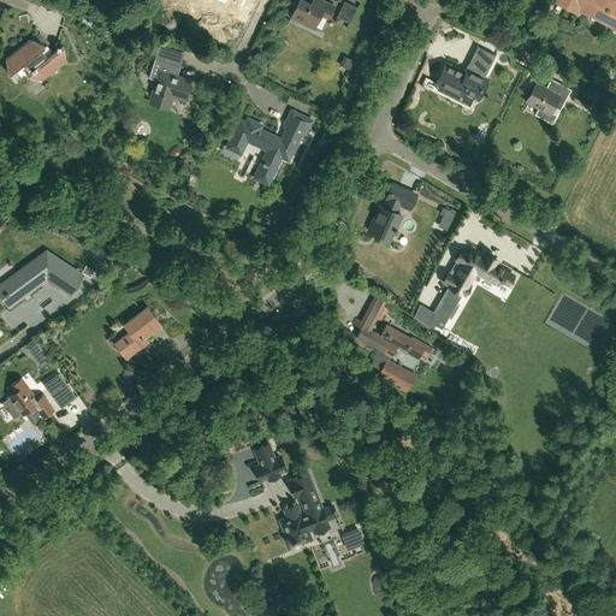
[(327,18),(333,6),(321,0),(314,0),(313,4),(303,0),(298,0),(290,17),(313,28),(319,15),(327,18)]
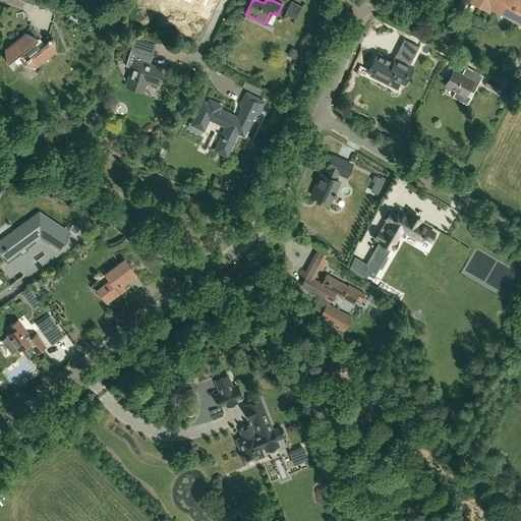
[(515,7),(520,10),(520,0),(474,0),(484,6),(485,3),(490,6),(490,5),(511,15),(515,7)]
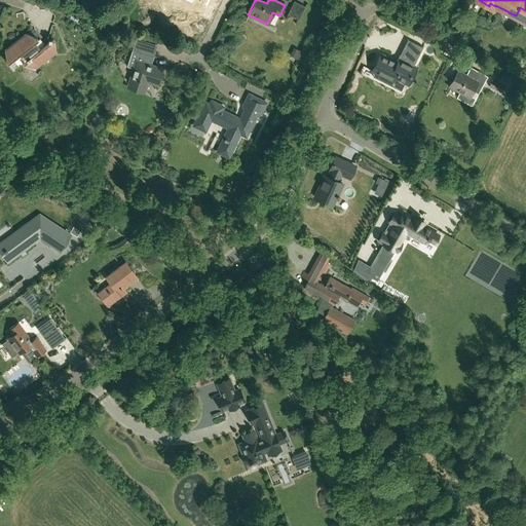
[(298,20),(304,6),(295,1),(289,14),(298,20)]
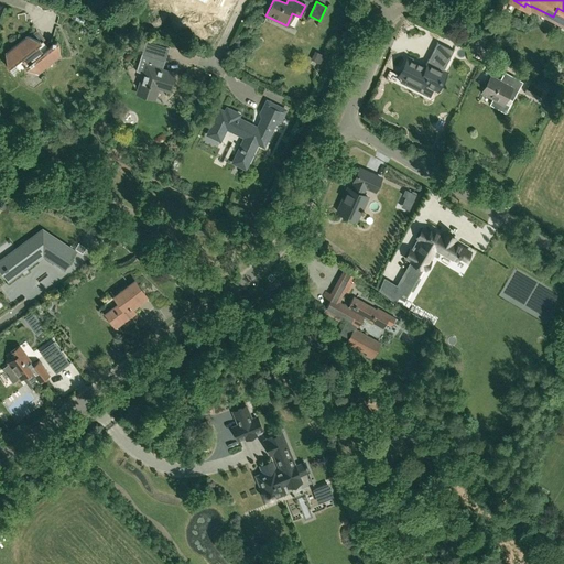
[(39,74),(61,56),(58,43),(57,42),(46,51),(41,43),(44,40),(36,31),(30,36),(28,35),(6,53),(7,67),(14,76),(24,67),(26,69),(39,74)]
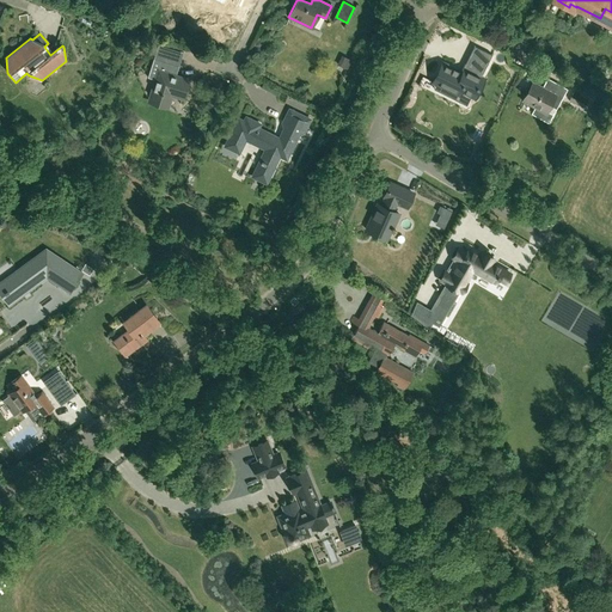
[(191,38),(183,40),(184,49),(193,48),(191,38)]
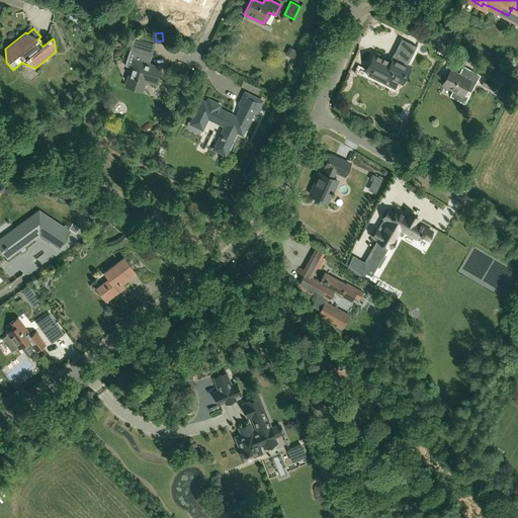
[(153,82),(158,68),(145,64),(151,44),(134,38),(125,66),(132,68),(126,85),(141,89),(144,80),(153,82)]
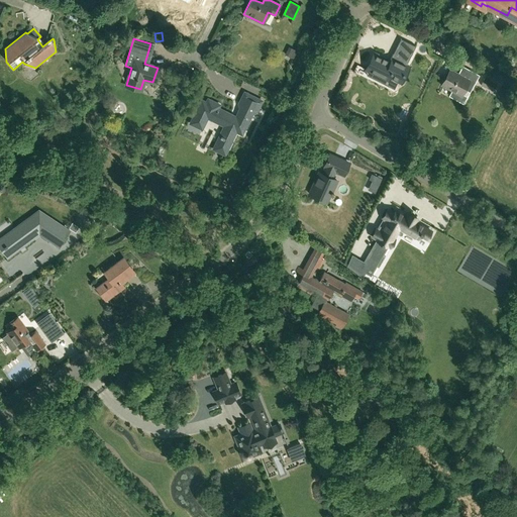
[(293,58),(297,50),(289,46),(285,55),(293,58)]
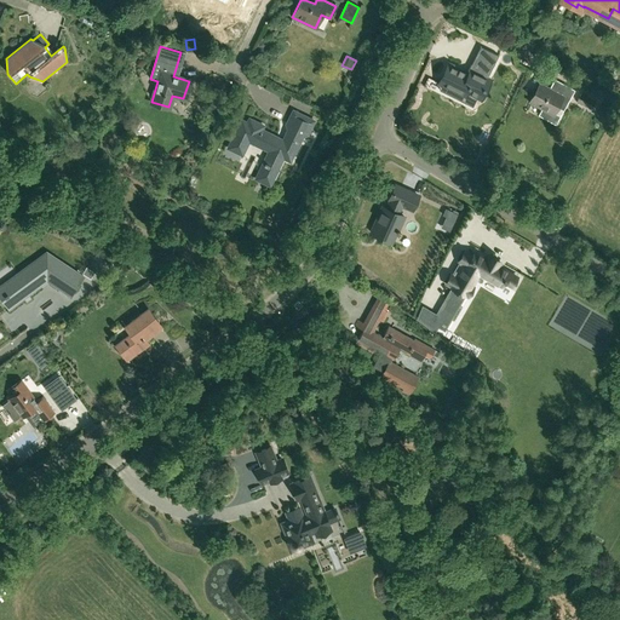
[(449,64),(440,84),(448,87),(445,93),(460,101),(463,96),(465,97),(466,93),(466,92),(480,98),(488,80),(487,79),(494,63),(480,56),(474,67),(471,65),(466,73),(449,64)]
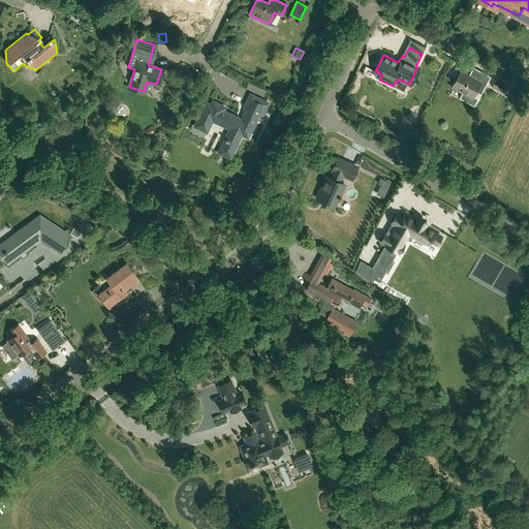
[(480,91),(489,75),(475,67),(471,75),(461,70),(453,87),(462,91),(459,96),(467,101),(474,88),(480,91)]
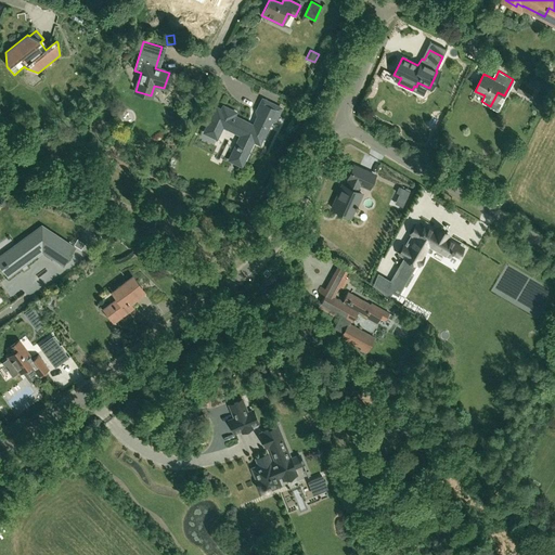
[(529,98),(532,90),(520,84),(516,91),(529,98)]
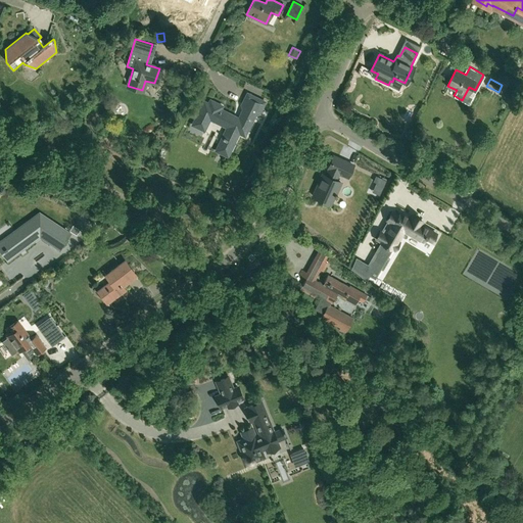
[(204,124),(207,117),(226,127),(215,149),(227,155),(238,133),(244,135),(254,113),(258,112),(264,101),(246,93),(241,103),(242,107),(238,117),(221,108),(222,106),(209,99),(207,102),(203,100),(194,117),(204,124)]
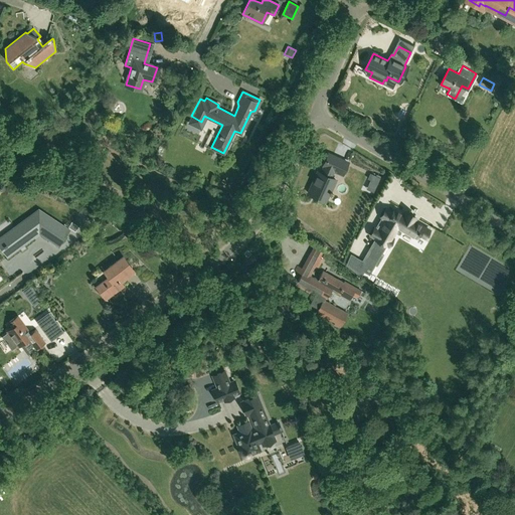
[(308,193),(325,200),(329,192),(330,193),(332,191),(331,190),(336,179),(330,176),(333,169),(342,173),(347,162),(328,154),(323,165),(326,166),(323,173),(318,171),(308,193)]
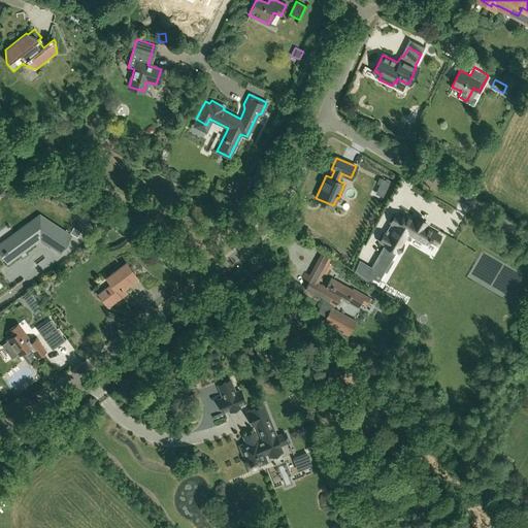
[(377,184),(380,185),(388,188),(390,182),(381,177),(377,184)]
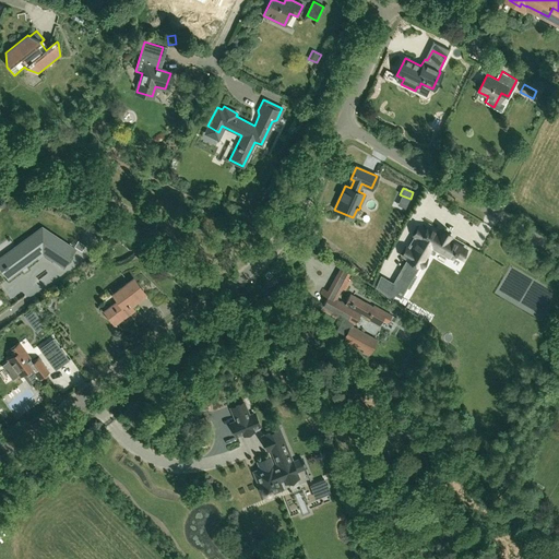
[(63,266),(74,249),(42,227),(36,232),(37,233),(31,238),(27,238),(26,239),(26,240),(25,241),(24,241),(22,241),(20,242),(18,245),(15,247),(14,250),(6,256),(4,254),(0,257),(0,268),(8,278),(38,257),(36,256),(40,252),(63,266)]
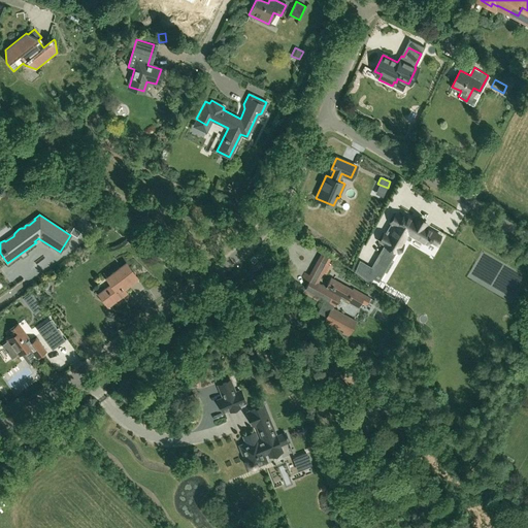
[(402,241),(407,232),(427,243),(429,240),(430,240),(436,244),(440,236),(435,233),(425,227),(427,224),(415,218),(414,220),(404,215),(402,219),(395,215),(390,222),(391,223),(385,234),(384,233),(380,241),(385,244),(390,248),(389,249),(391,250),(391,249),(396,251),(398,253),(403,244),(401,243),(402,241)]
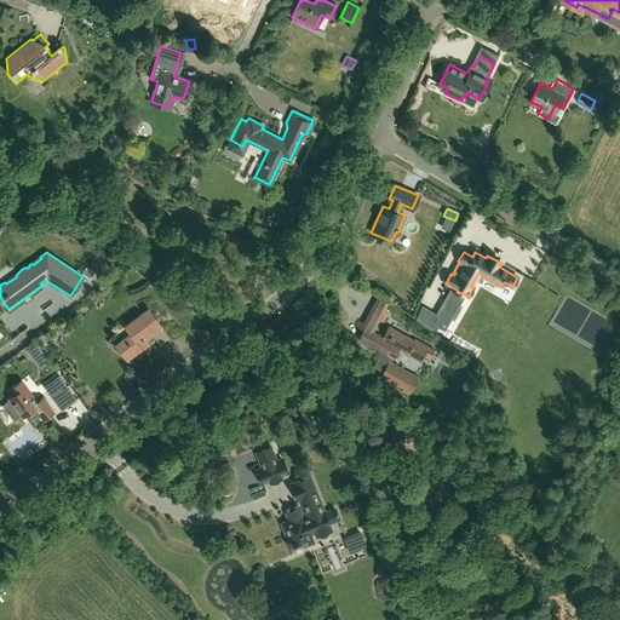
[(371,285),(363,275),(356,281),(363,290),(371,285)]
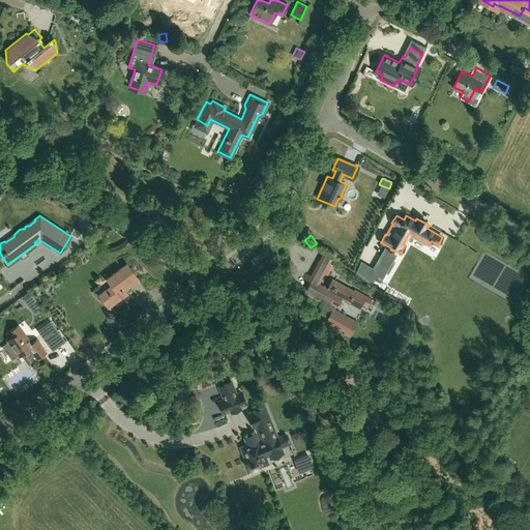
[(82,262),(89,268),(95,260),(88,254),(82,262)]
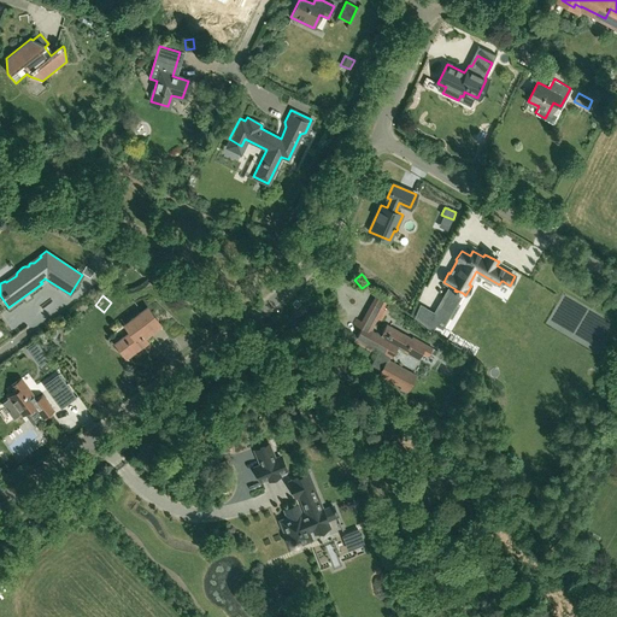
[(375,304),(369,315),(376,318),(377,319),(381,322),(387,311),(385,310),(375,304)]
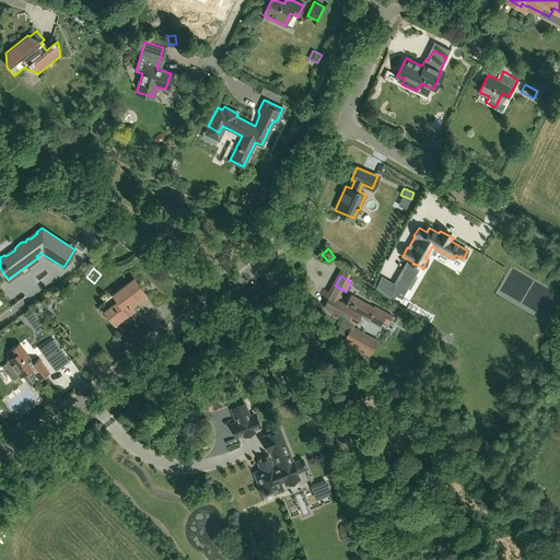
[(401,299),(405,293),(393,286),(394,284),(394,283),(382,277),(376,288),(393,300),(396,294),(401,299)]
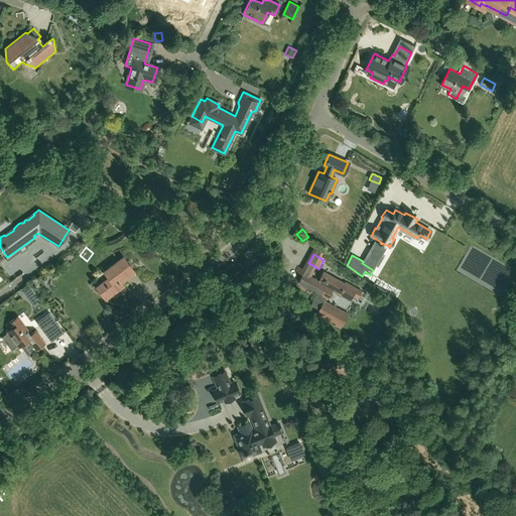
[(119,280),(133,270),(123,257),(104,271),(109,278),(97,286),(105,296),(111,292),(112,294),(115,292),(113,290),(122,283),(119,280)]
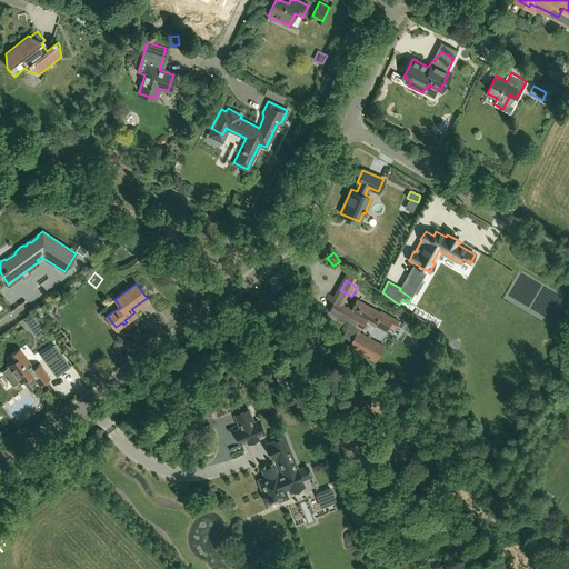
[(71,289),(67,295),(72,299),(77,293),(71,289)]
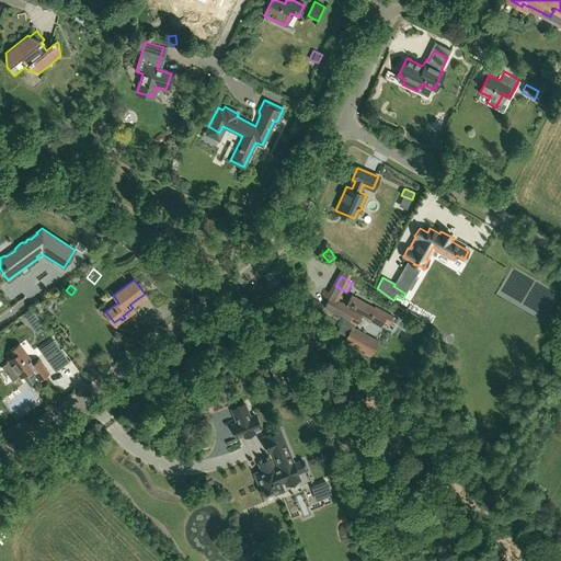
[(323,290),(321,296),(329,299),(322,311),(339,320),(341,317),(345,319),(338,332),(347,336),(345,340),(366,352),(365,354),(370,356),(379,341),(353,327),(355,323),(356,324),(362,315),(368,319),(368,320),(381,327),(385,321),(389,323),(393,316),(388,313),(375,307),(375,308),(352,295),(346,306),(336,300),(338,298),(331,295),(323,290)]
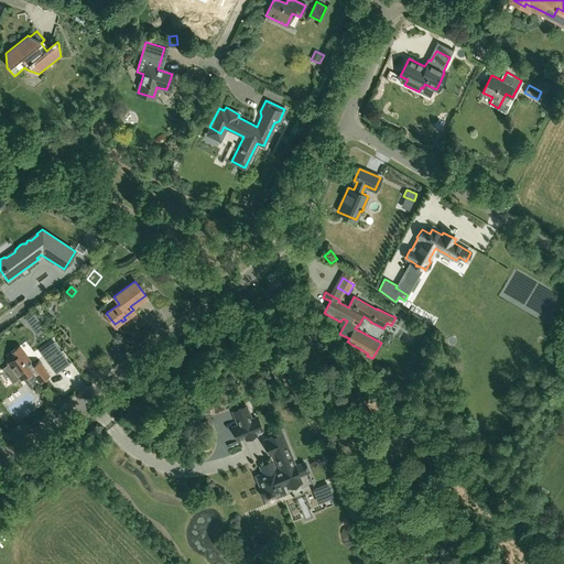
[(42,344),(53,336),(41,320),(30,327),(42,344)]
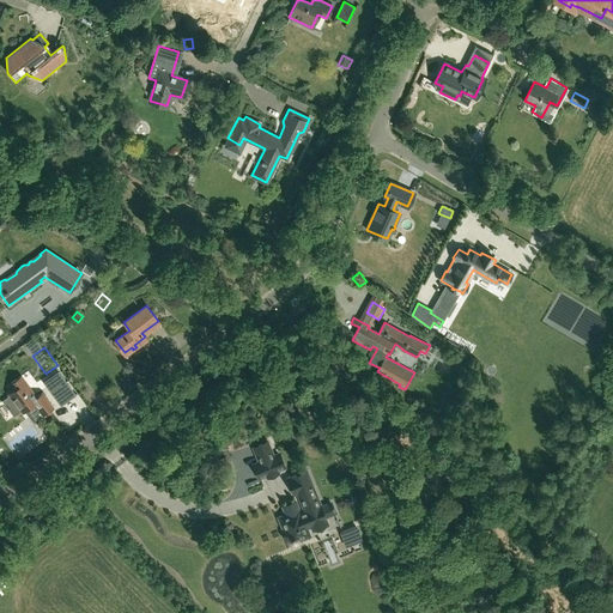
[(61,405),(76,394),(58,371),(43,382),(61,405)]
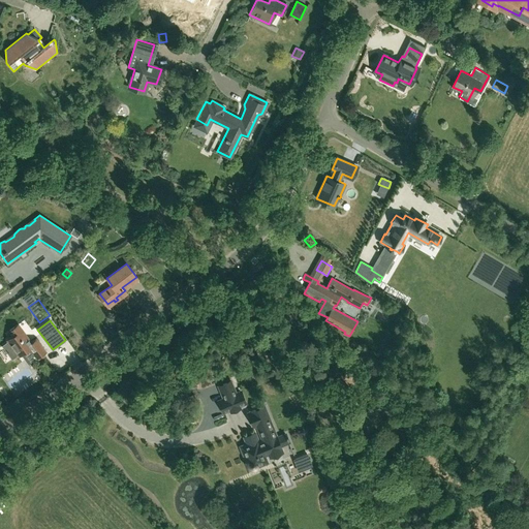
[(45,351),(36,339),(30,343),(20,330),(17,324),(8,331),(12,336),(7,339),(8,341),(1,346),(11,360),(18,354),(20,355),(23,352),(29,348),(36,359),(45,351)]
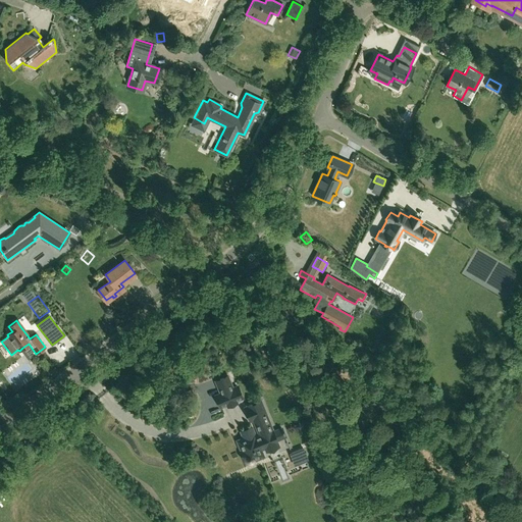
[(216,380),(220,393),(216,395),(221,408),(227,405),(236,402),(243,399),(237,385),(232,387),(227,376),(216,380)]
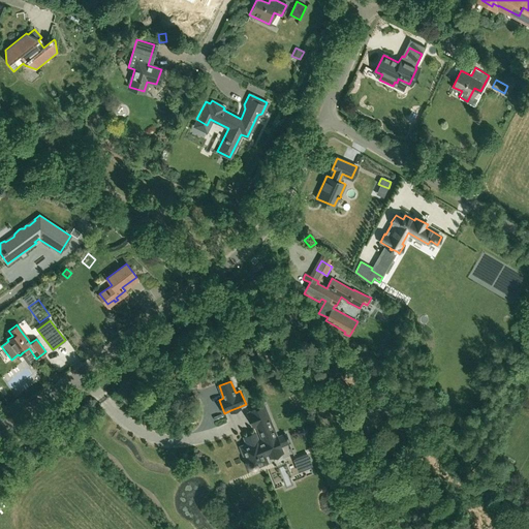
[(266,462),(265,460),(263,455),(270,452),(272,456),(280,453),(279,448),(280,447),(280,446),(276,438),(263,406),(252,411),(252,412),(248,413),(253,426),(257,424),(263,441),(258,443),(255,436),(246,440),(248,444),(241,447),(244,453),(248,463),(249,466),(252,467),(255,466),(266,462)]
